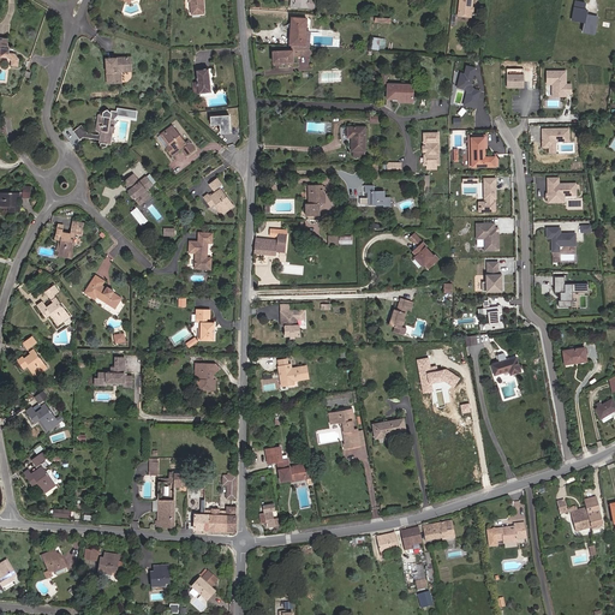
[(199,0),(189,0),(189,1),(192,1),(192,17),(202,17),(206,13),(204,4),(201,4),(199,0)]
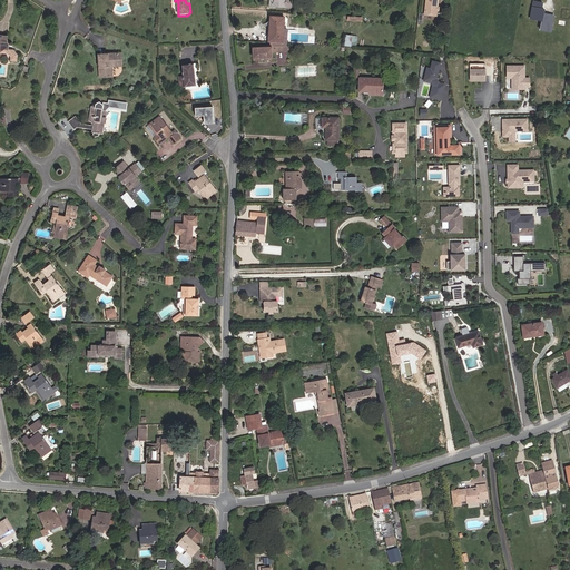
[(425,0),(424,12),(436,13),(438,0),(425,0)]
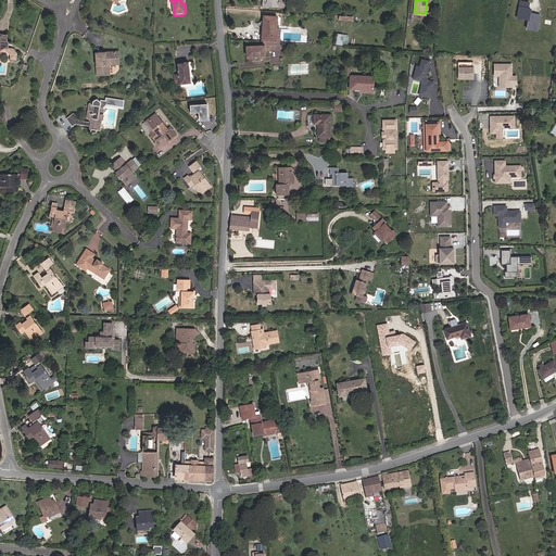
[(527,20),(525,29),(539,32),(541,13),(529,11),(530,1),(522,0),(519,0),(516,19),(527,20)]
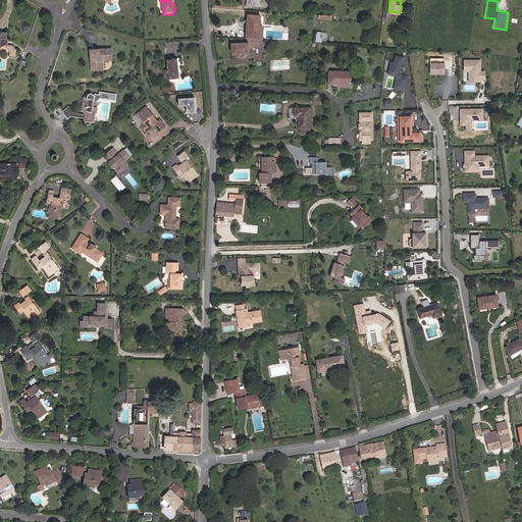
[(261,16),(247,15),(246,40),(247,40),(259,40),(260,28),(261,16)]
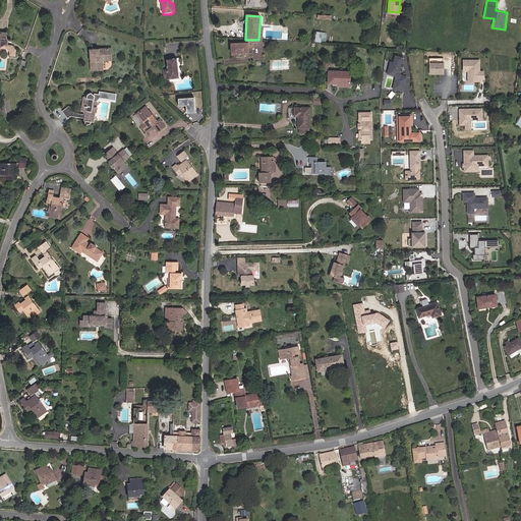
[(0,46),(0,47),(0,49),(7,49),(10,53),(10,56),(17,56),(17,50),(12,45),(8,44),(8,37),(7,37),(7,33),(0,32),(0,46)]
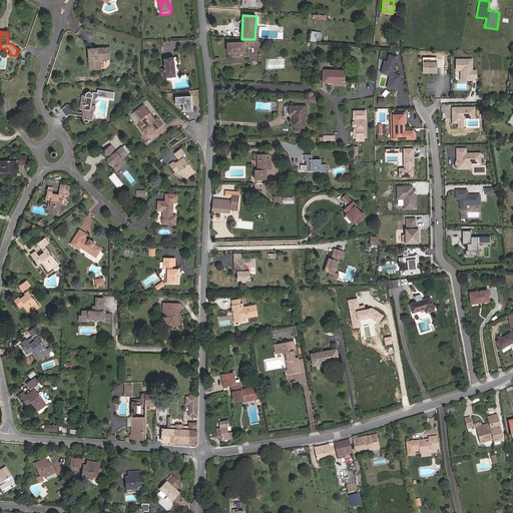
[(242,43),(226,43),(227,54),(228,54),(243,53),(244,53),(244,48),(259,47),(259,40),(254,39),(242,39),(242,43)]
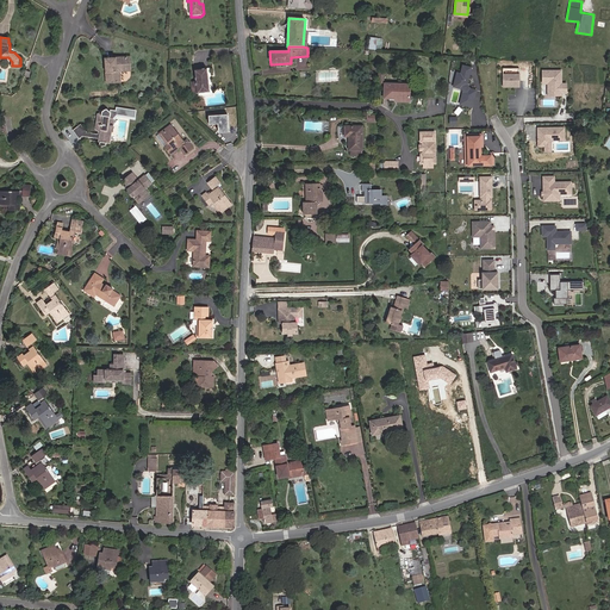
[(107,82),(117,82),(116,68),(129,66),(128,55),(105,57),(107,82)]
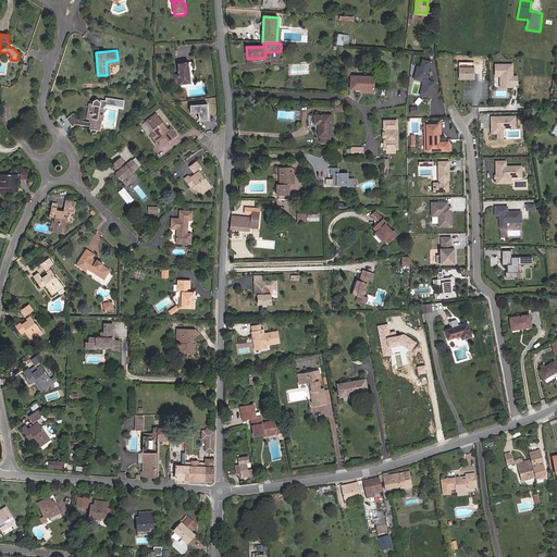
[(118,63),(118,60),(106,62),(107,75),(110,74),(109,64),(118,63)]
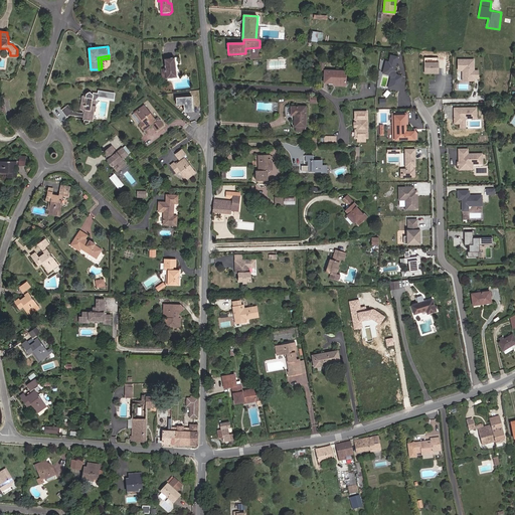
[(395,64),(397,57),(390,56),(388,62),(395,64)]
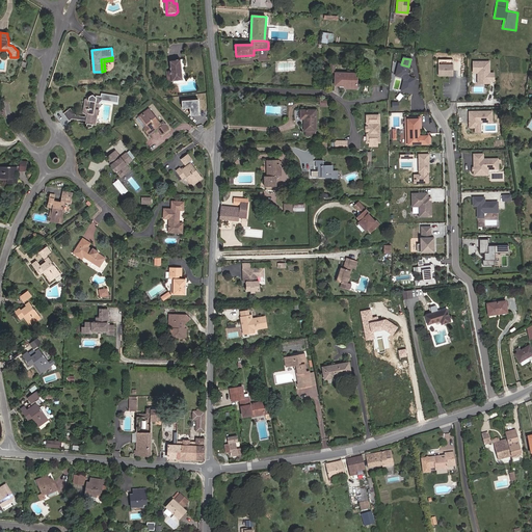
[(183,82),(181,62),(169,63),(170,74),(171,82),(171,83),(183,82)]
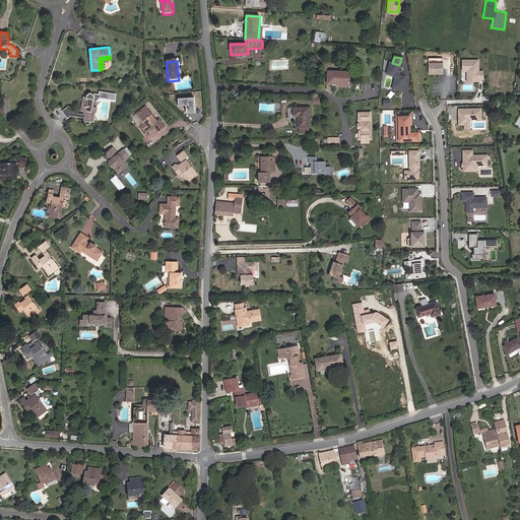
[(477,72),(477,61),(461,61),(461,71),(466,71),(466,82),(477,82),(477,79),(481,79),(481,72),(477,72)]
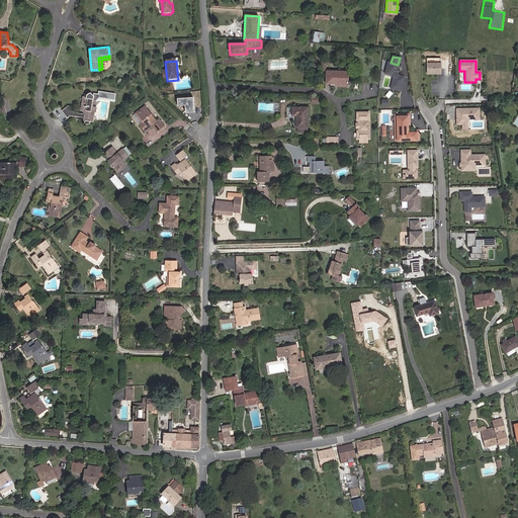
[(401,91),(404,77),(397,75),(396,74),(398,65),(391,63),(387,63),(385,71),(391,72),(390,75),(393,76),(394,77),(391,89),(401,91)]
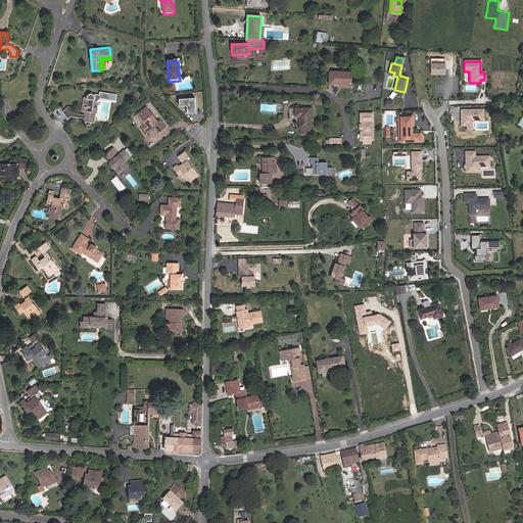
[(444,64),(430,64),(430,76),(444,76),(444,64)]
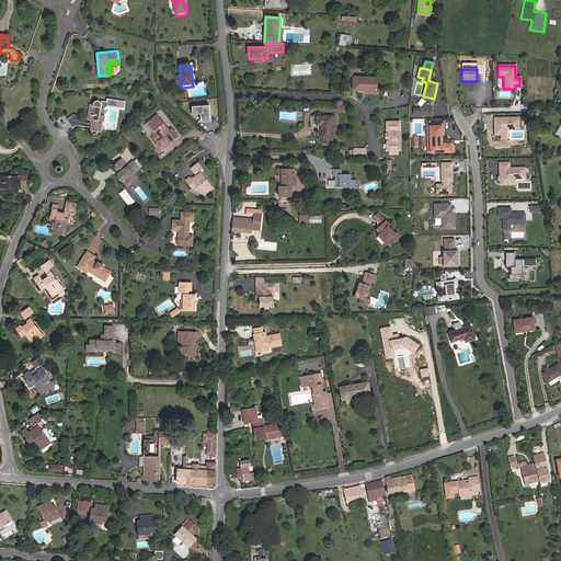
[(371,93),(374,78),(357,78),(356,90),(366,90),(366,93),(371,93)]
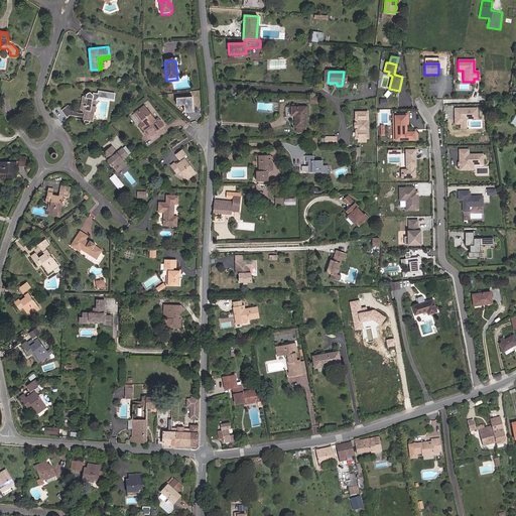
[(85,99),(81,100),(80,111),(81,111),(81,112),(85,113),(84,116),(84,120),(83,123),(86,126),(90,125),(90,124),(92,124),(96,104),(92,102),(93,98),(89,95),(86,96),(86,97),(85,97),(85,99)]
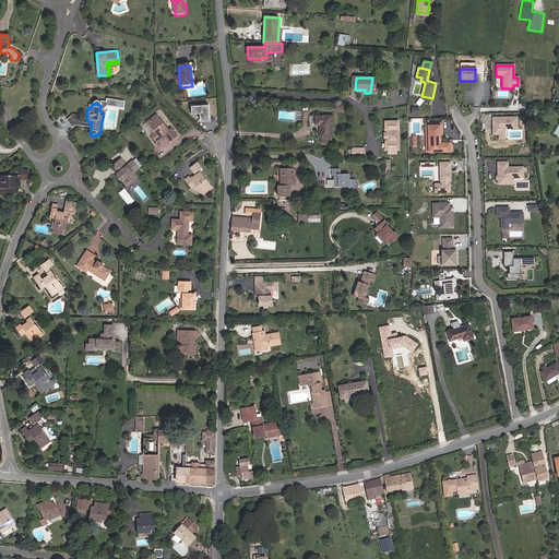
[(210,122),(209,106),(191,107),(192,116),(200,115),(200,121),(204,121),(204,123),(210,122)]
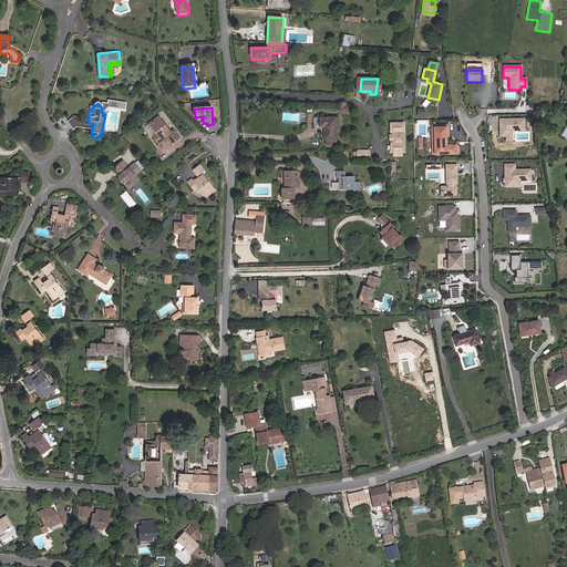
[(155,134),(153,136),(161,147),(164,144),(162,141),(168,135),(176,144),(183,138),(177,132),(174,134),(160,115),(147,125),(155,134)]
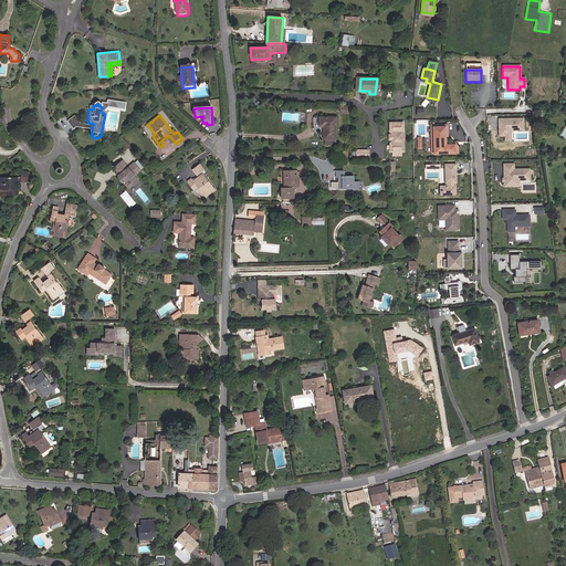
[(335,116),(318,117),(318,126),(322,125),(323,137),(324,137),(334,137),(336,137),(335,116)]
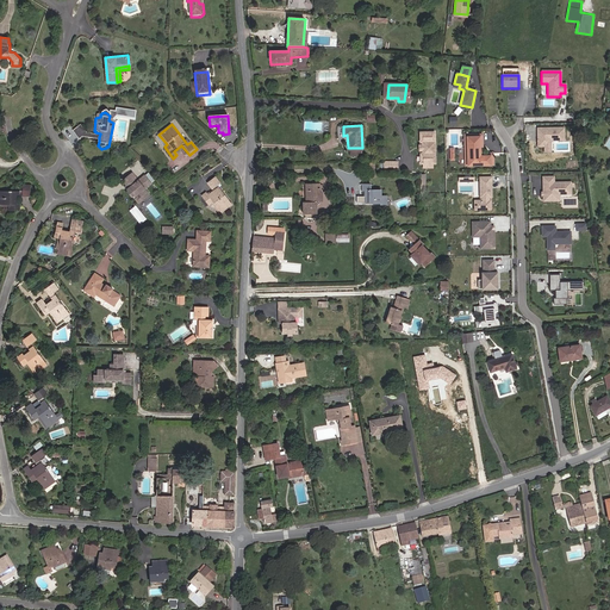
[(86,136),(79,128),(72,134),(78,142),(81,139),(99,142),(99,137),(86,136)]
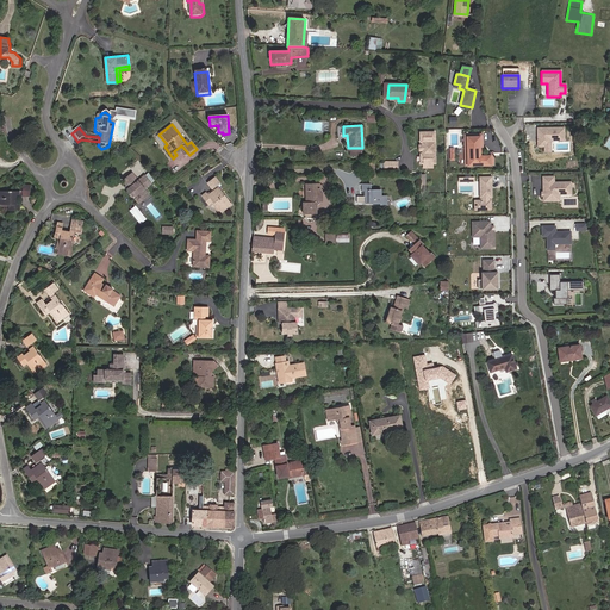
[(562,130),(536,130),(536,141),(537,142),(537,143),(536,144),(536,148),(543,148),(549,148),(549,142),(562,142),(562,130)]
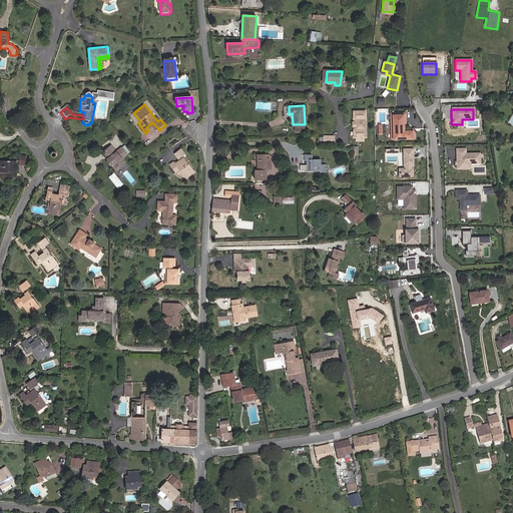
[(367,112),(355,112),(355,120),(357,120),(357,124),(357,129),(357,130),(355,130),(355,138),(357,138),(364,138),(367,138),(367,112)]
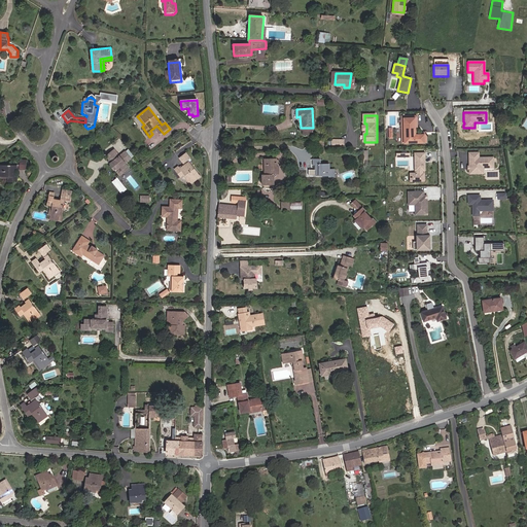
[(144,125),(137,116),(135,118),(142,127),(144,125)]
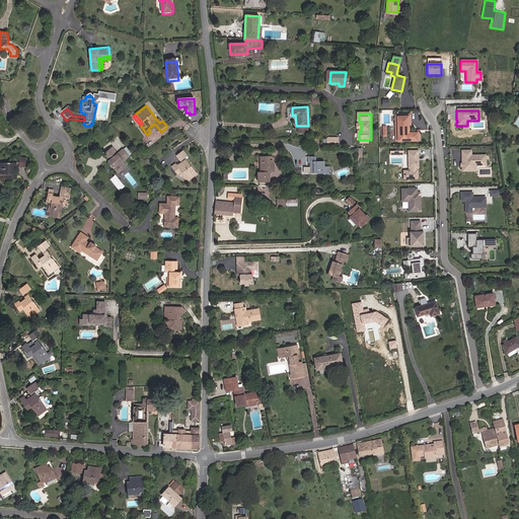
[(420,143),(419,133),(411,133),(410,117),(396,117),(396,119),(408,119),(409,135),(417,135),(418,143),(420,143)]
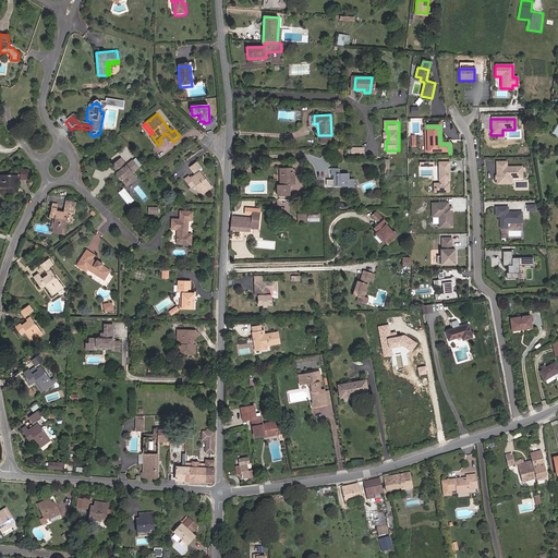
[(449,154),(448,145),(439,145),(438,128),(426,128),(427,154),(449,154)]
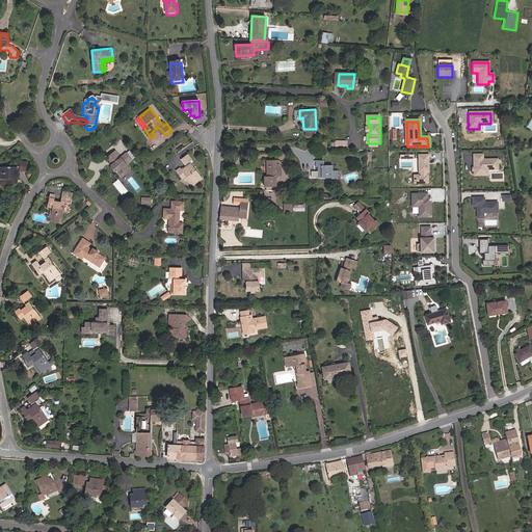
[(192,186),(202,178),(188,161),(192,157),(187,152),(181,157),(187,165),(182,169),(180,166),(175,170),(183,182),(186,179),(192,186)]
